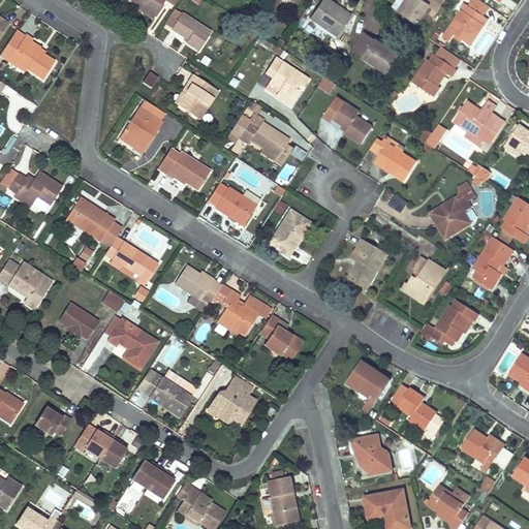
[(164,0),(174,5),(177,0),(131,0),(139,5),(155,16),(164,0)]
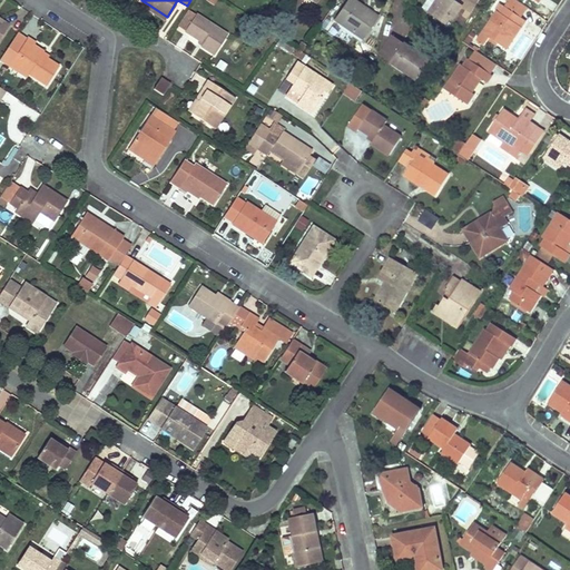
[(352,0),(347,0),(334,19),(362,39),(377,17),(352,0)]
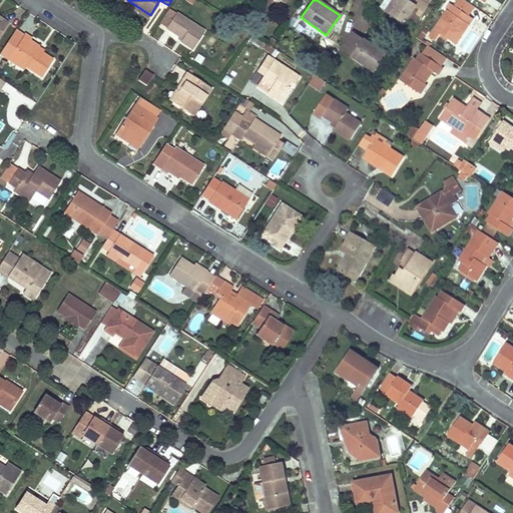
[(429,4),(423,0),(384,0),(381,6),(386,10),(386,11),(401,22),(406,14),(408,16),(415,5),(419,8),(416,12),(420,16),(429,4)]
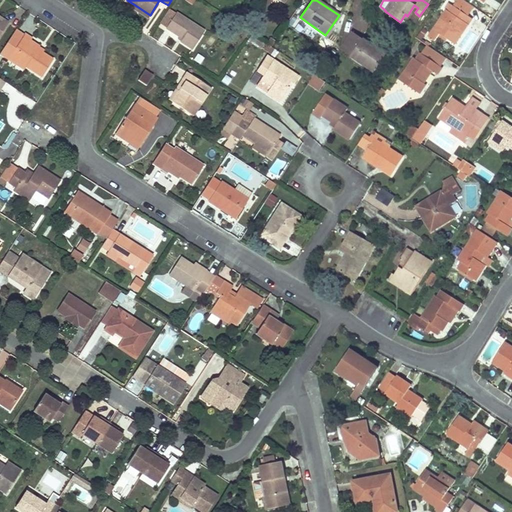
[(473,6),(463,0),(458,0),(458,1),(454,6),(468,15),(473,6)]
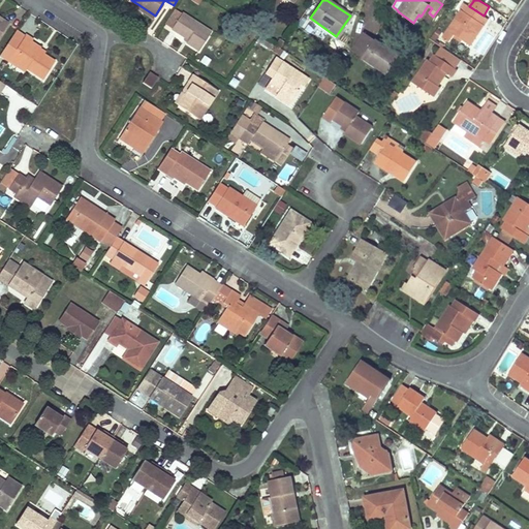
[(468,5),(464,2),(460,8),(462,9),(464,11),(468,5)]
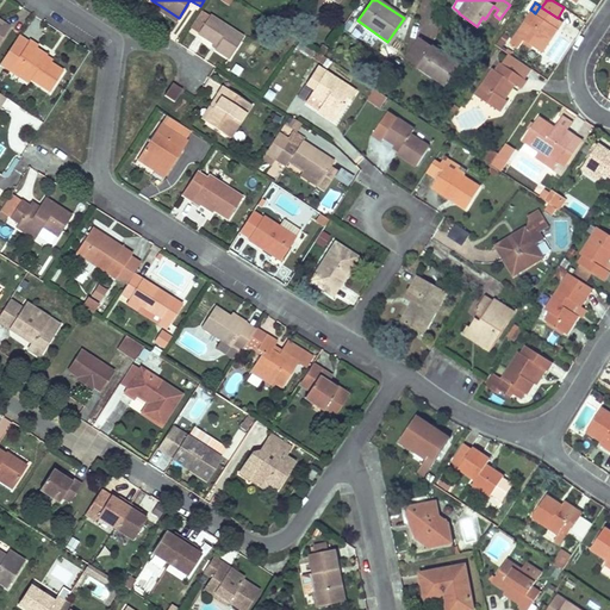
[(179,18),(161,6),(159,11),(176,22),(179,18)]
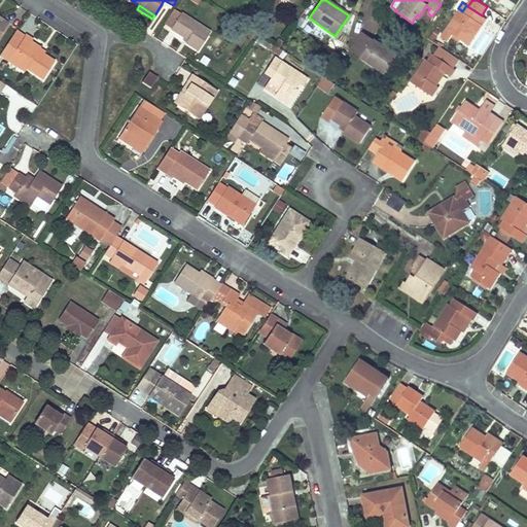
[(468,44),(482,25),(479,23),(483,16),(482,15),(467,6),(466,5),(462,11),(460,9),(441,38),(448,43),(453,34),(468,44)]
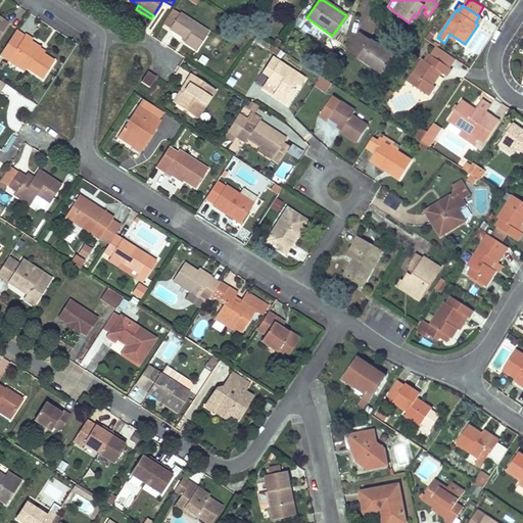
[(173,9),(162,25),(170,30),(180,14),(173,9)]
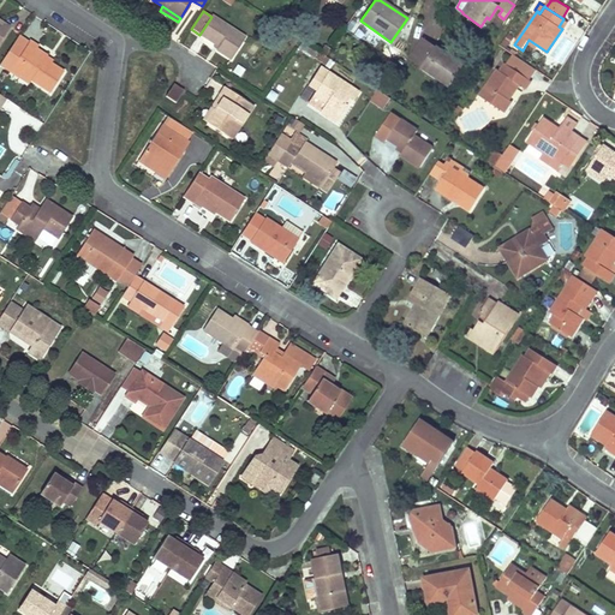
[(245,39),(212,17),(199,35),(219,47),(216,51),(231,60),(245,39)]
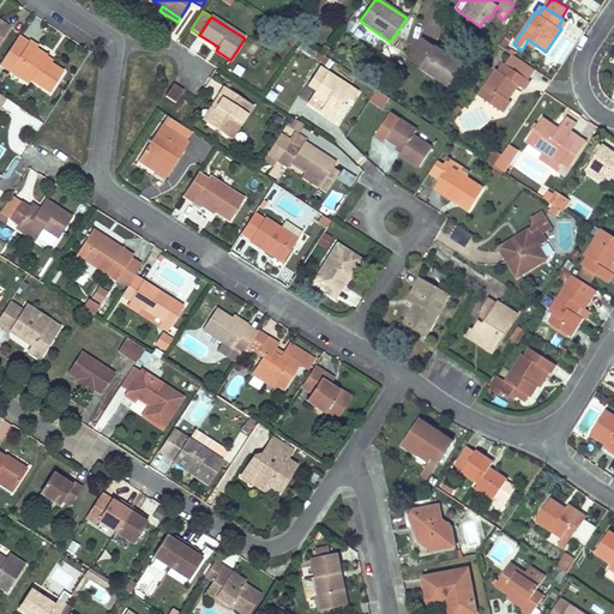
[(0,65),(11,71),(13,67),(30,42),(19,36),(0,65)]
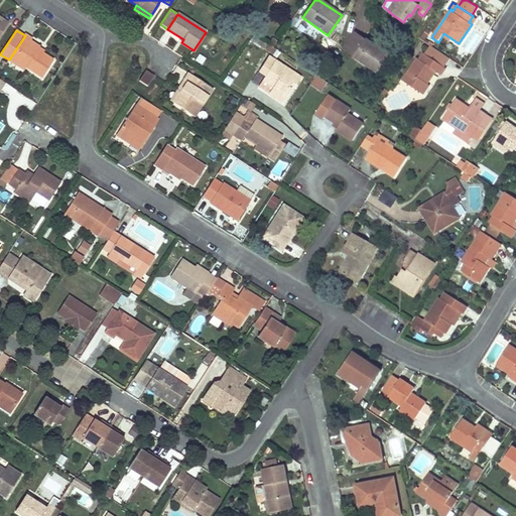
[(388,54),(355,31),(344,50),(377,72),(388,54)]
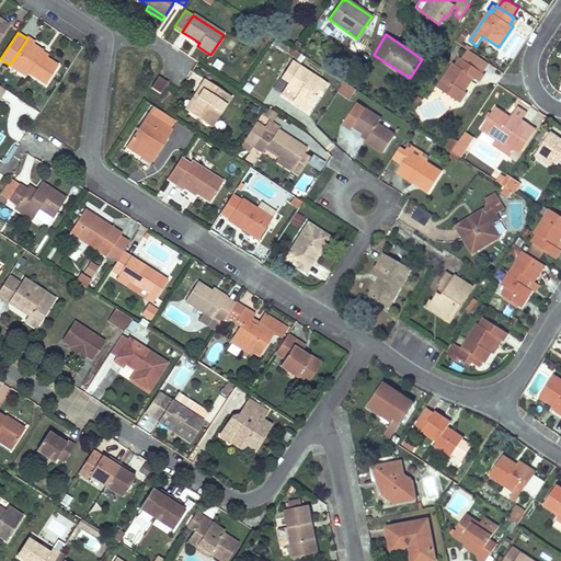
[(36,43),(29,37),(27,38),(12,61),(29,72),(47,84),(58,66),(46,58),(41,55),(43,52),(34,45),(36,43)]
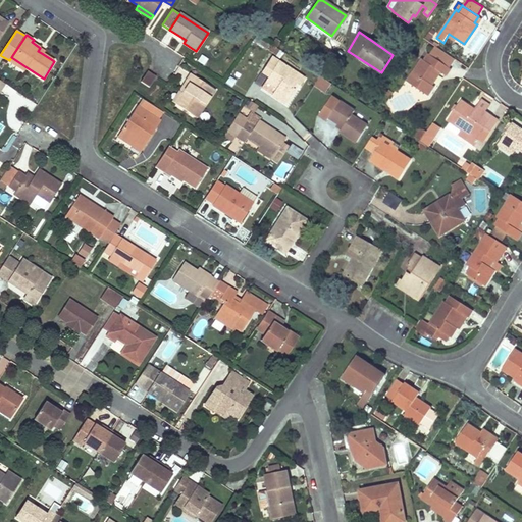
[(269,51),(277,56),(280,50),(276,47),(273,45),(269,51)]
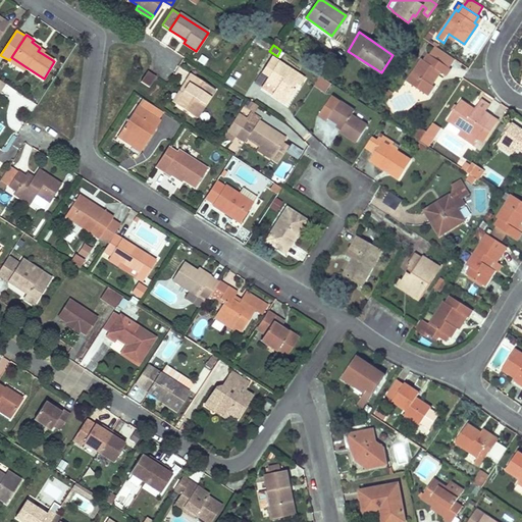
[(422,58),(407,82),(428,95),(434,86),(432,85),(440,71),(446,75),(451,68),(428,54),(424,60),(422,58)]
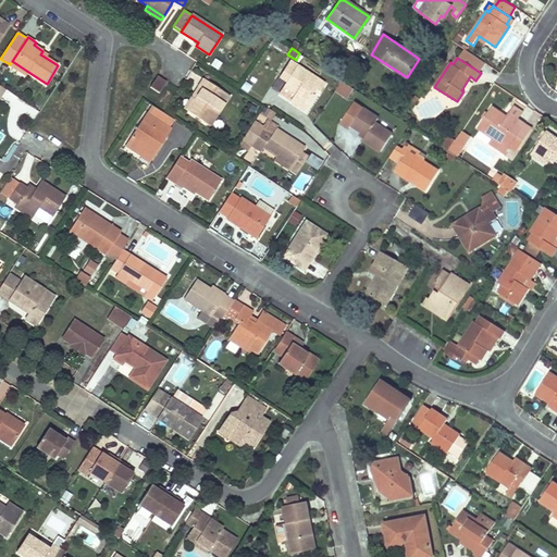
[(26,75),(28,72),(12,61),(10,64),(26,75)]
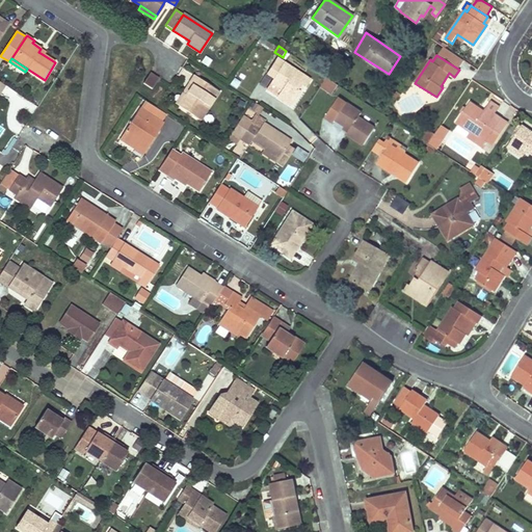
[(310,80),(277,58),(267,74),(273,78),(270,82),(271,83),(282,90),(277,98),(290,106),(303,86),(304,87),(310,80)]
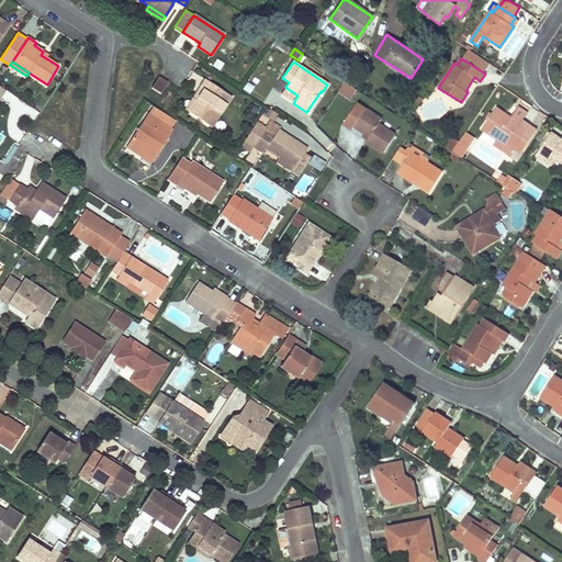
[(167,81),(158,75),(149,87),(158,93),(167,81)]
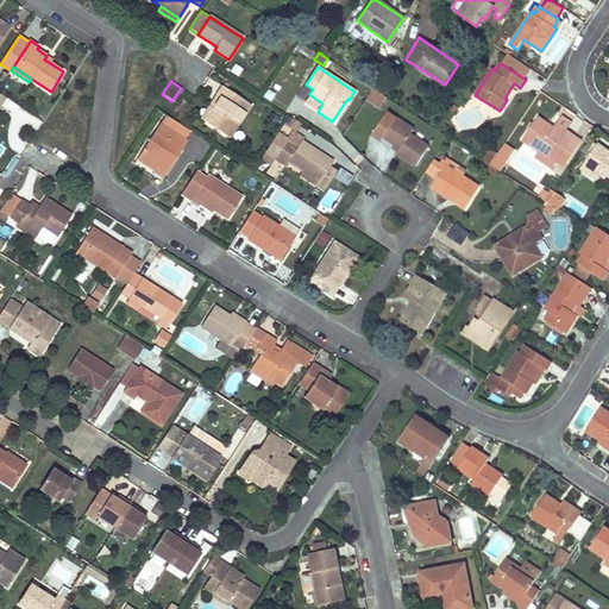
[(249,104),(224,87),(218,95),(221,98),(213,111),(211,110),(203,120),(219,130),(223,121),(231,127),(232,129),(249,104)]
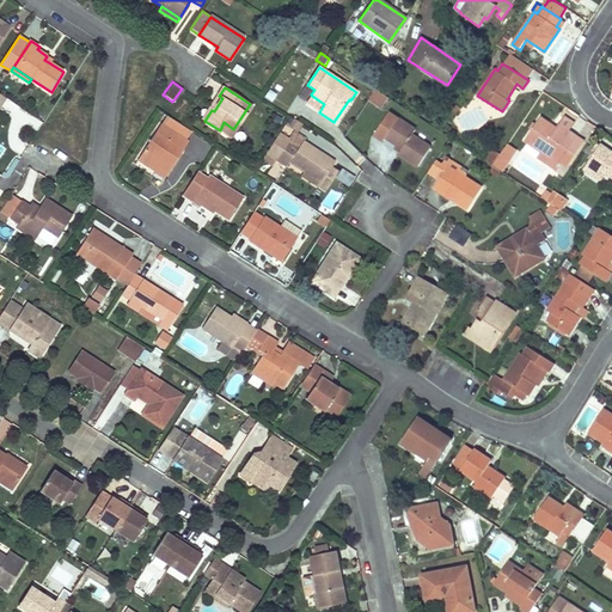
[(381,108),(389,97),(377,89),(368,99),(381,108)]
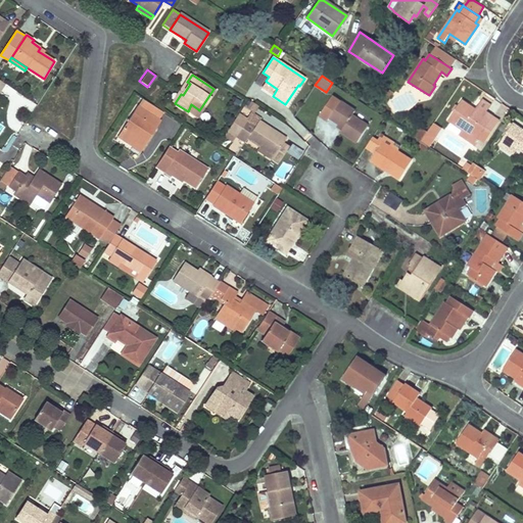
[(190,84),(187,82),(180,93),(181,94),(183,95),(190,84)]
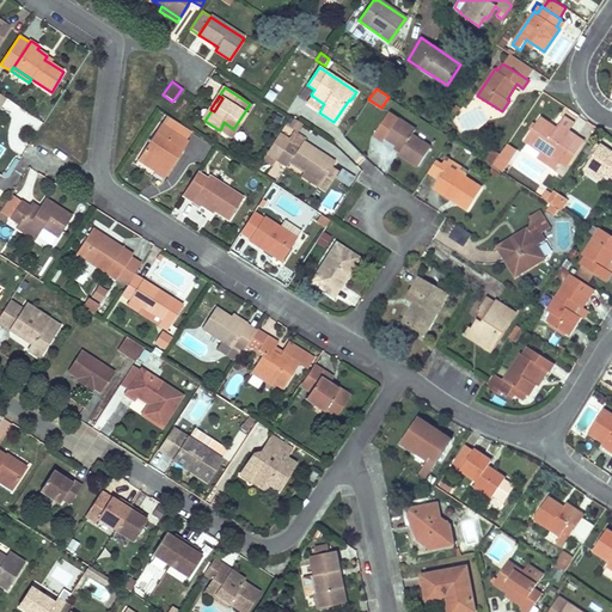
[(324,104),(312,96),(306,104),(319,112),(324,104)]
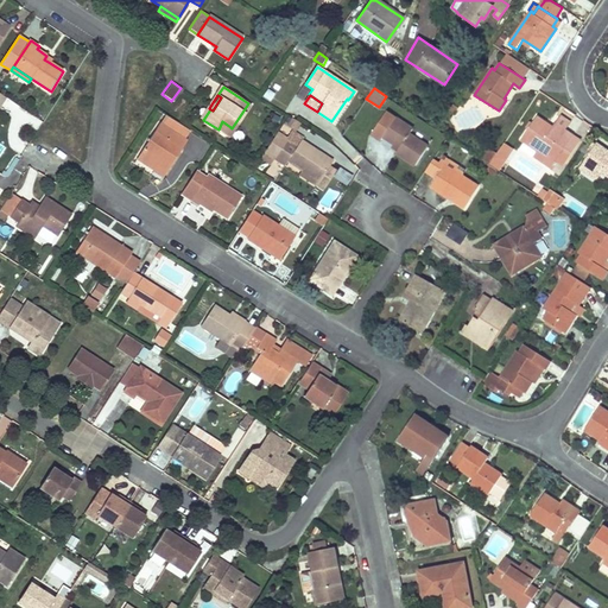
[(172,131),(179,121),(166,114),(160,122),(172,131)]
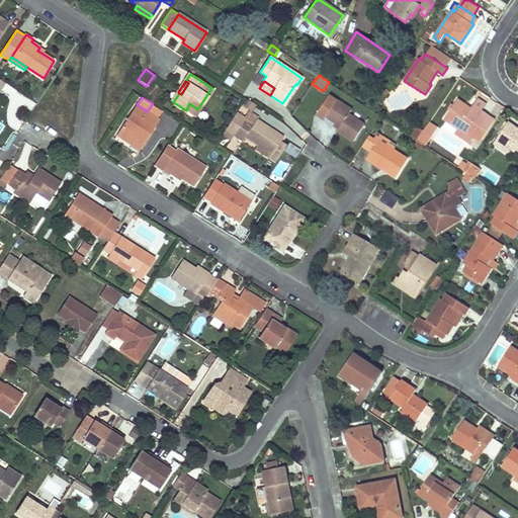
[(250,110),(255,103),(247,98),(243,105),(249,109),(250,110)]
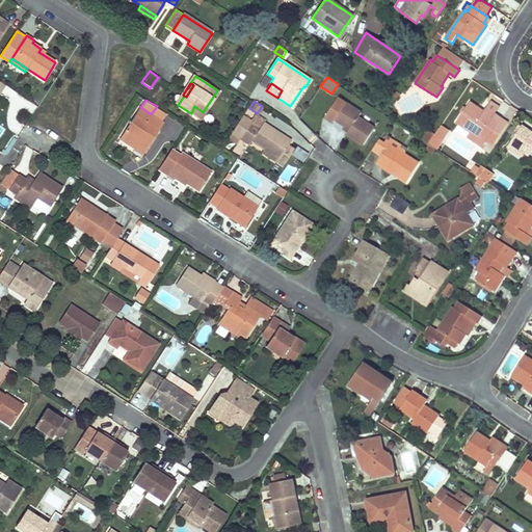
[(470,103),(456,122),(472,131),(486,140),(493,144),(501,133),(494,129),(501,118),(495,114),(499,108),(490,102),(483,112),(470,103)]
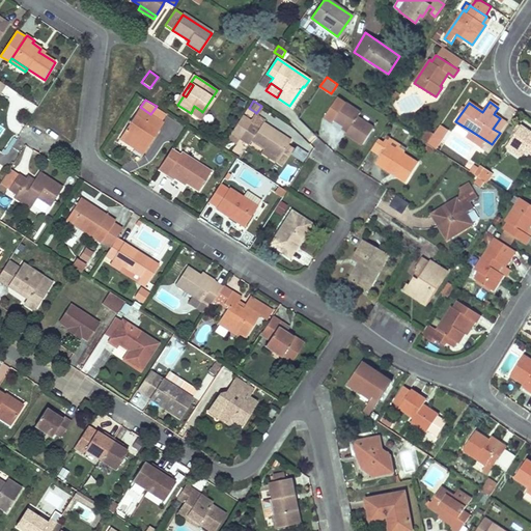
[(361,113),(346,104),(336,119),(345,127),(350,130),(347,134),(364,144),(374,129),(358,118),(361,113)]
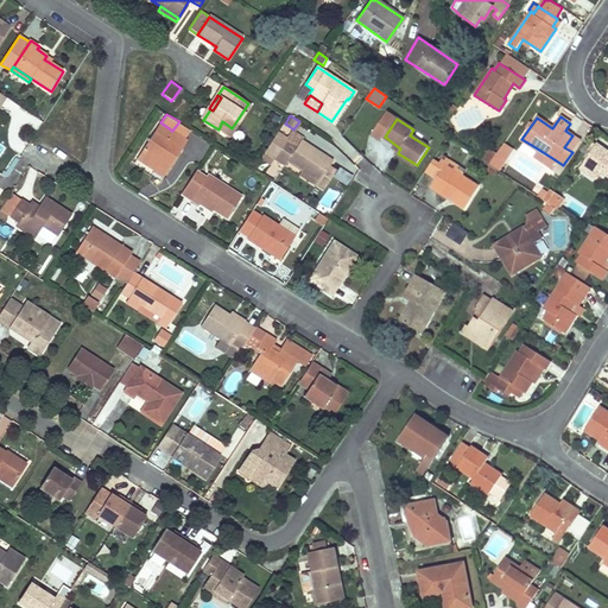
[(172,131),(184,139),(190,130),(179,121),(172,131)]
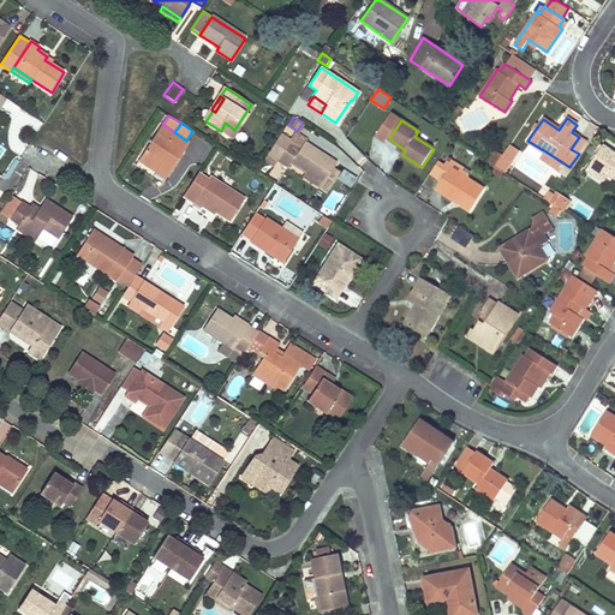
[(233,129),(225,123),(221,131),(230,137),(233,129)]
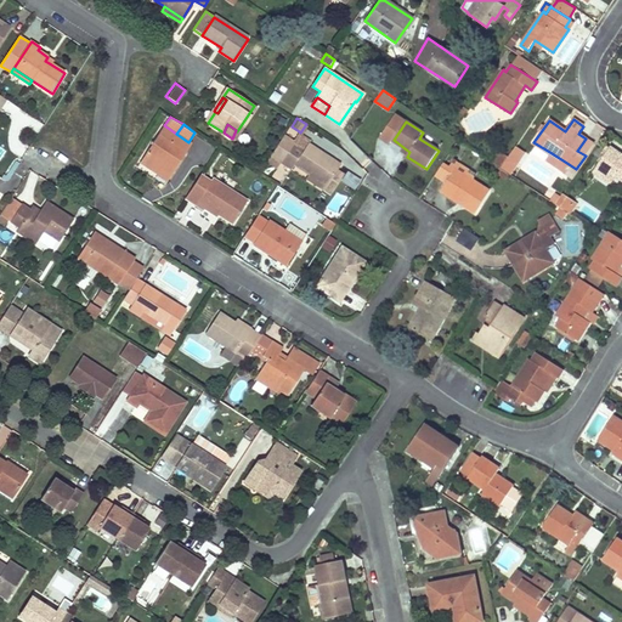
[(140,162),(157,173),(159,169),(169,176),(191,143),(188,142),(176,134),(164,125),(140,162)]
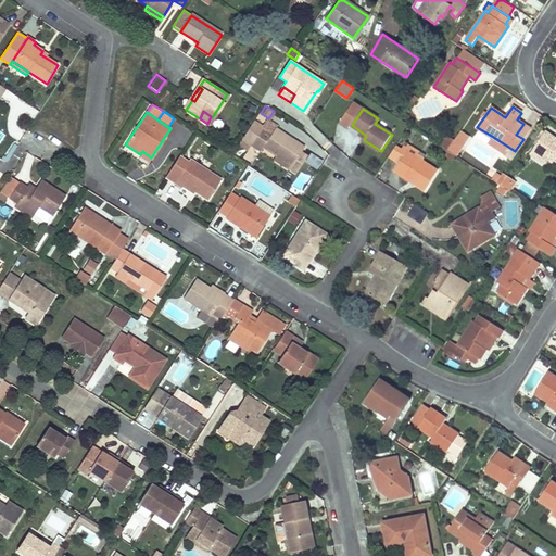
[(267,117),(262,125),(264,126),(273,131),(276,127),(278,125),(268,118),(267,117)]
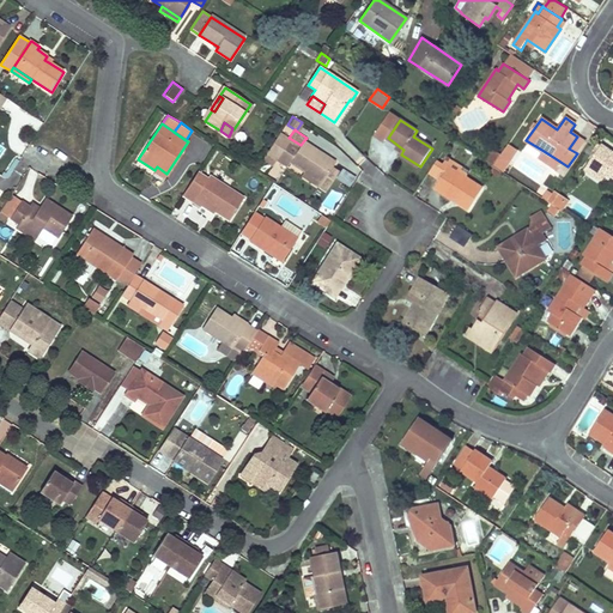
[(289,138),(279,132),(266,152),(278,159),(291,139),(289,138)]
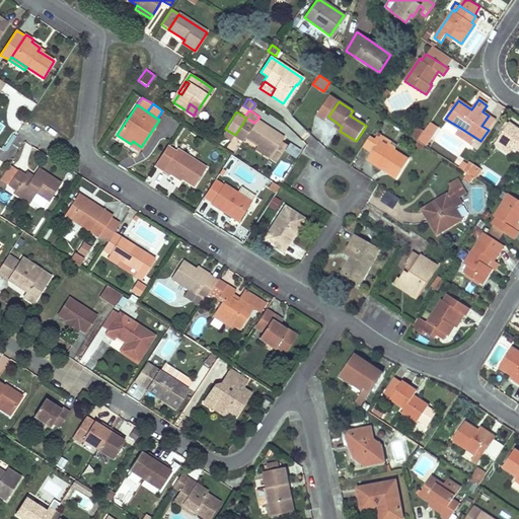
[(495,121),(489,116),(482,126),(489,130),(495,121)]
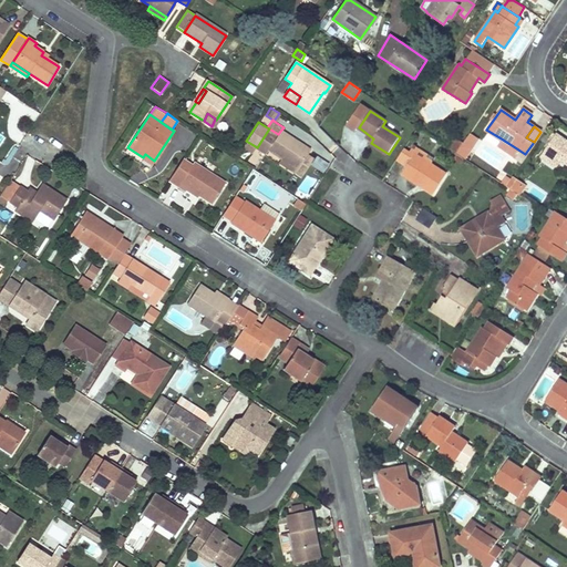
[(269,129),(257,147),(266,153),(268,151),(282,160),(299,171),(309,154),(312,150),(281,130),(278,134),(269,129)]
